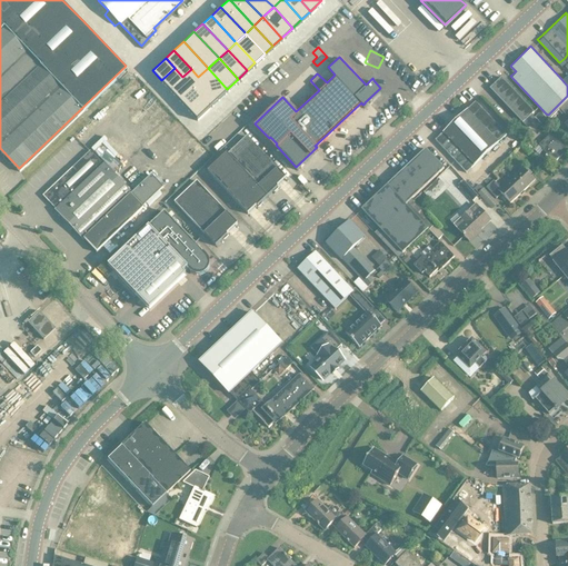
[(170,89),(182,77),(175,68),(161,80),(170,89)]
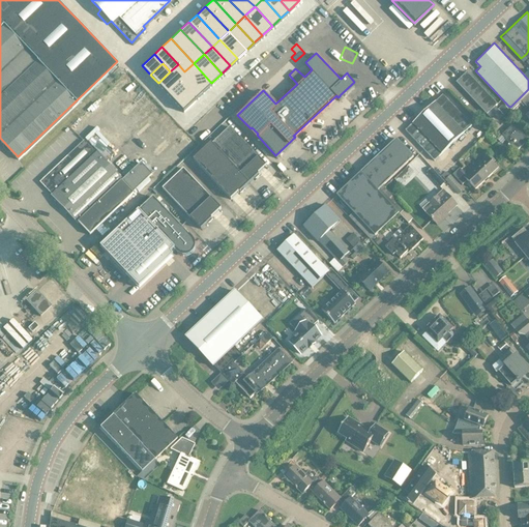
[(211,83),(194,63),(184,71),(186,74),(203,91),(211,83)]
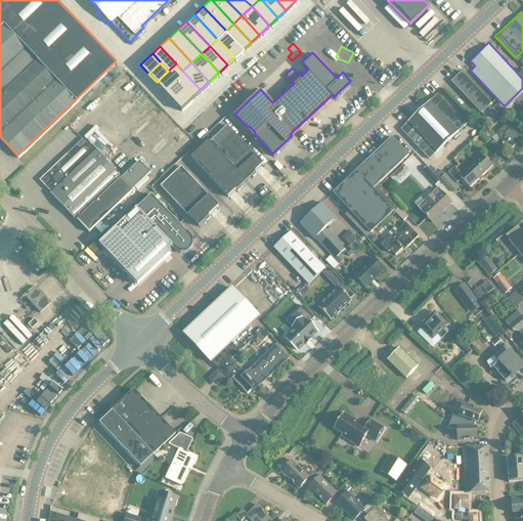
[(176,80),(184,73),(182,71),(176,63),(168,71),(157,82),(165,91),(176,80)]
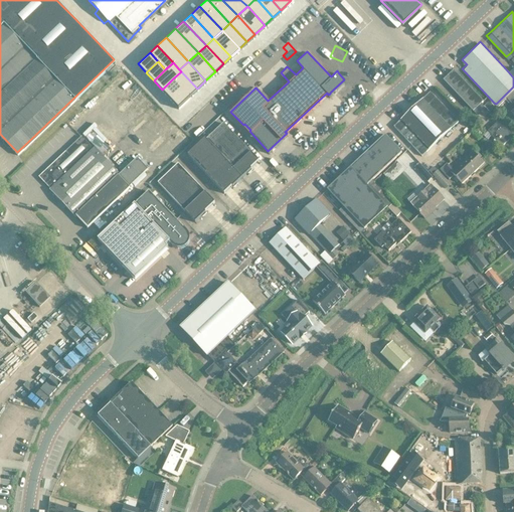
[(482,99),(453,67),(443,76),(472,108),(480,101),(482,99)]
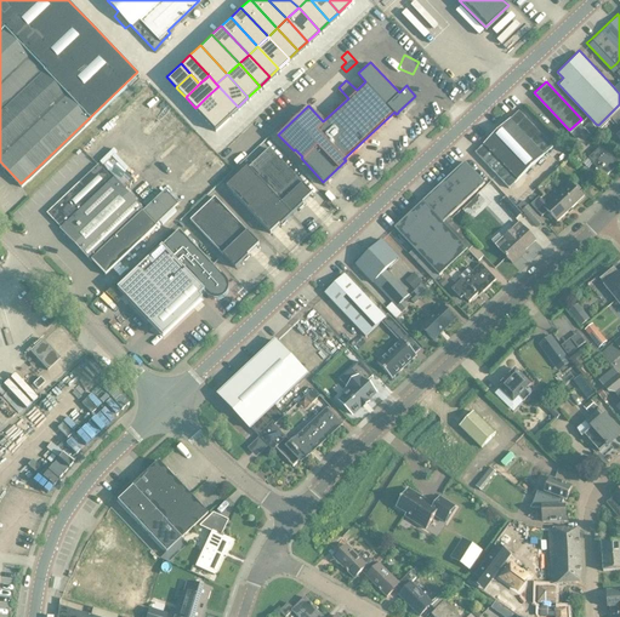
[(209,95),(219,104),(228,115),(238,107),(219,86),(209,95)]
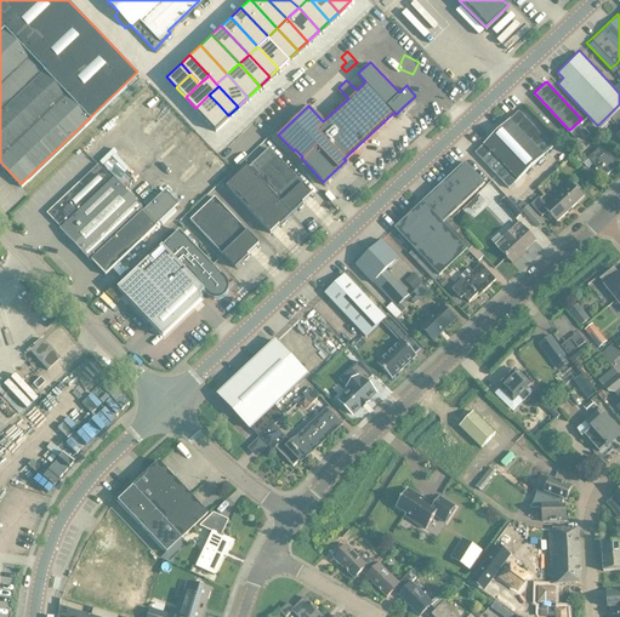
[(205,118),(219,104),(209,95),(195,108),(205,118)]
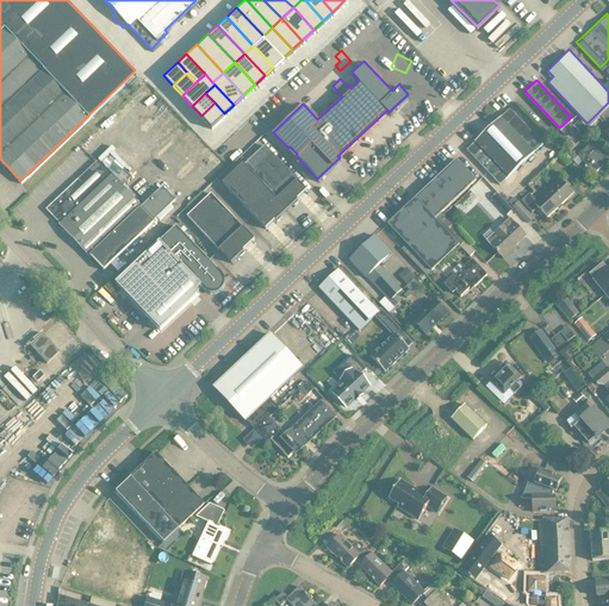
[(211,125),(224,113),(215,102),(202,116),(211,125)]
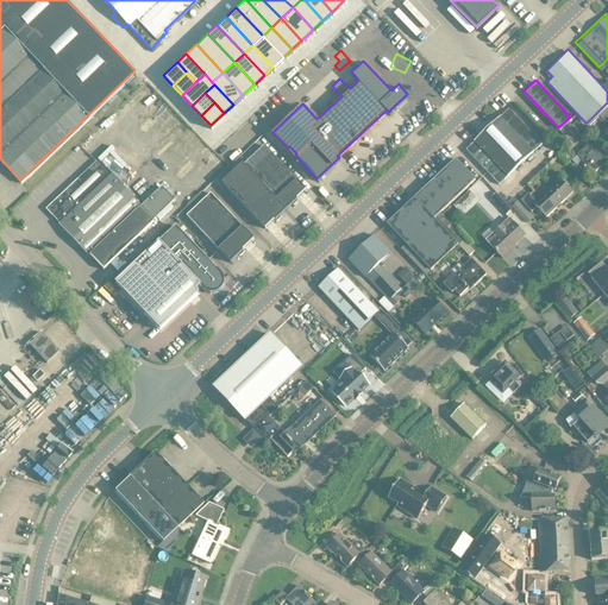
[(507,106),(465,146),(499,181),(540,140),(507,106)]
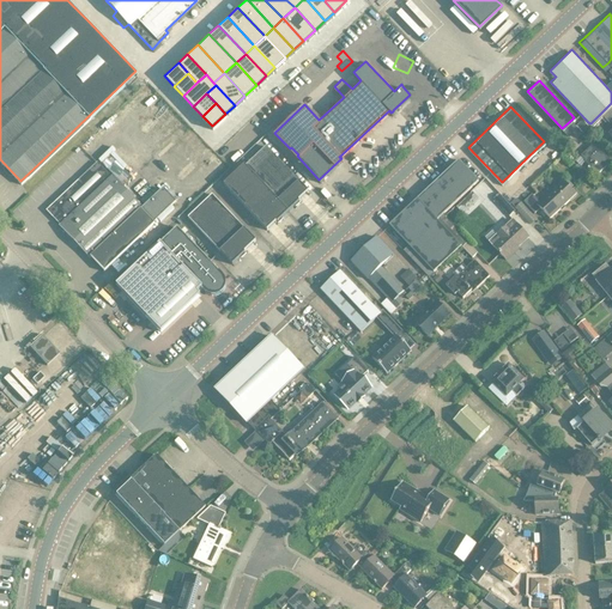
[(127,141),(150,120),(140,109),(117,131),(127,141)]
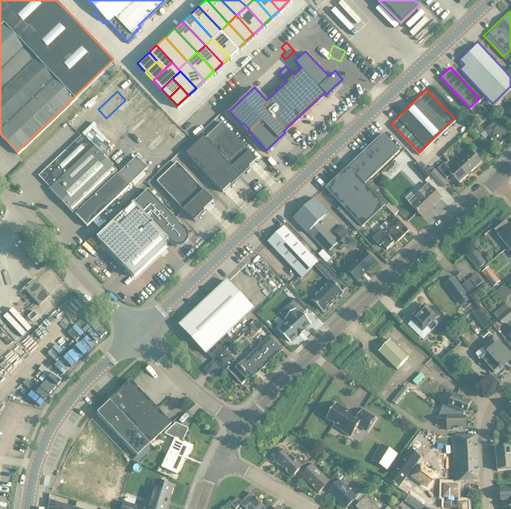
[(114,127),(134,108),(125,100),(106,118),(114,127)]
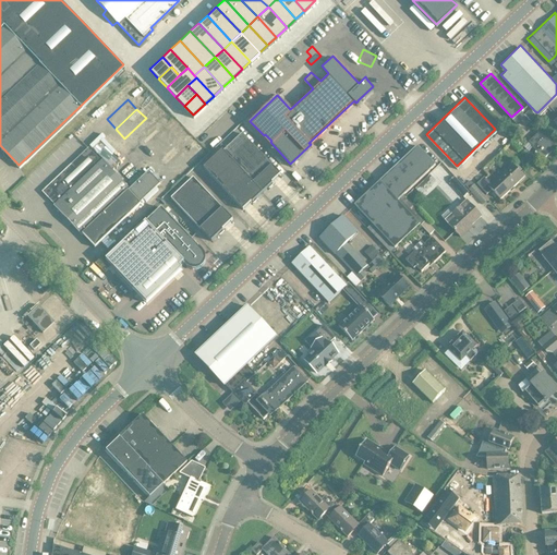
[(524,115),(520,109),(511,117),(517,122),(524,115)]
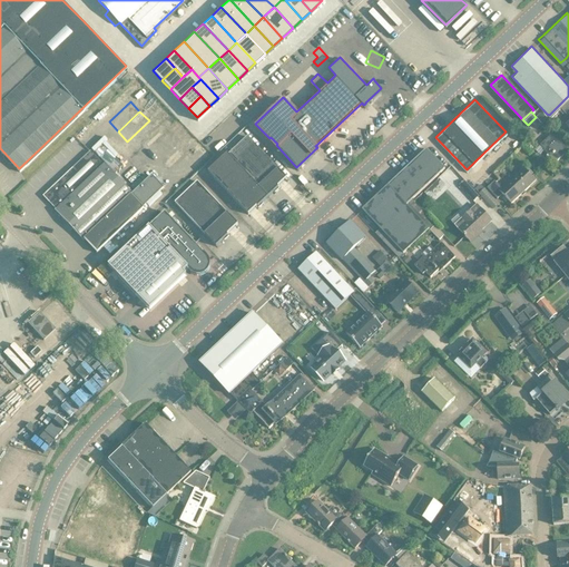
[(149,120),(127,142),(136,150),(158,130),(149,120)]
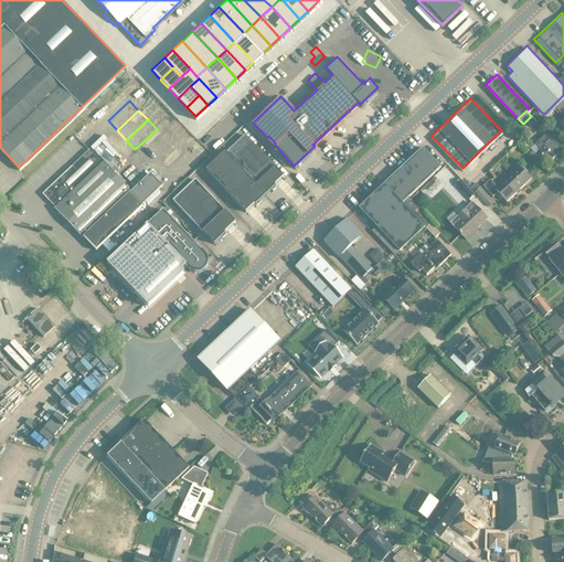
[(563,145),(552,133),(547,128),(534,140),(534,141),(530,146),(533,150),(539,146),(550,158),(563,145)]
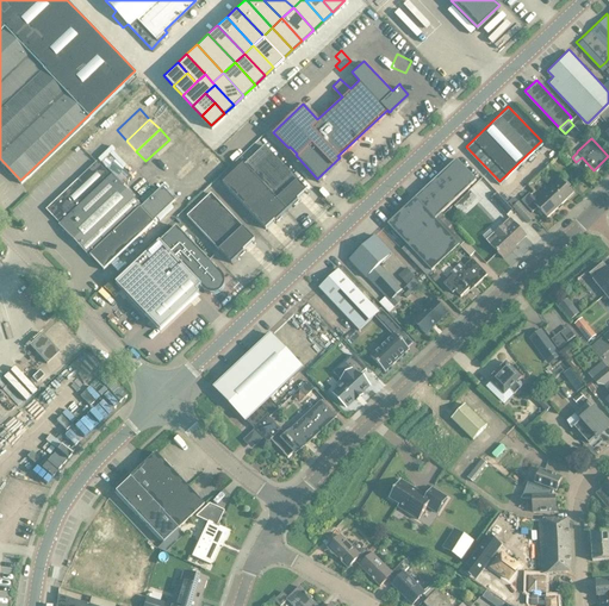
[(156,172),(179,150),(169,139),(145,161),(156,172)]
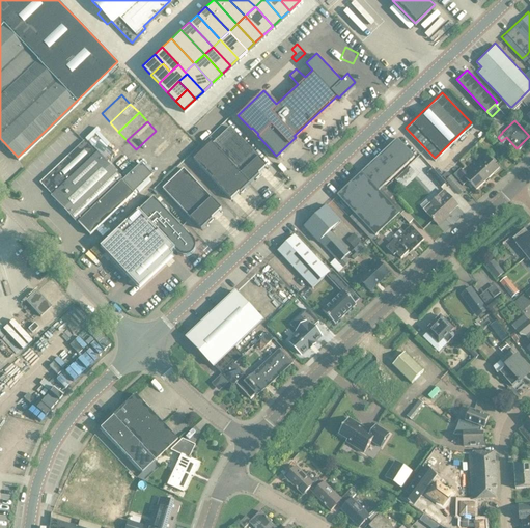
[(229,124),(212,141),(211,140),(193,157),(230,197),(239,189),(240,190),(258,172),(257,171),(267,163),(229,124)]
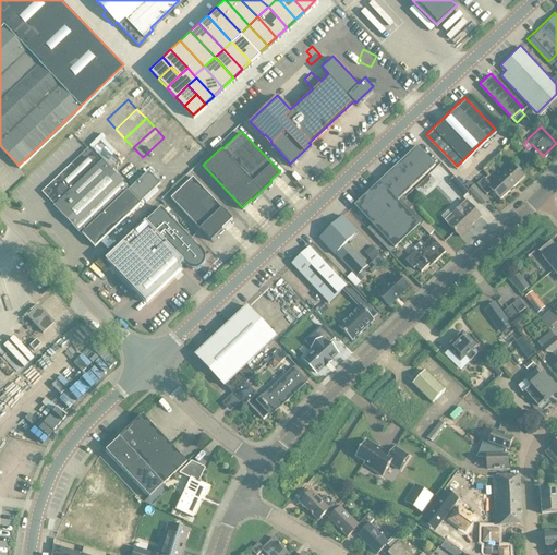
[(152,167),(172,146),(164,137),(143,157),(152,167)]
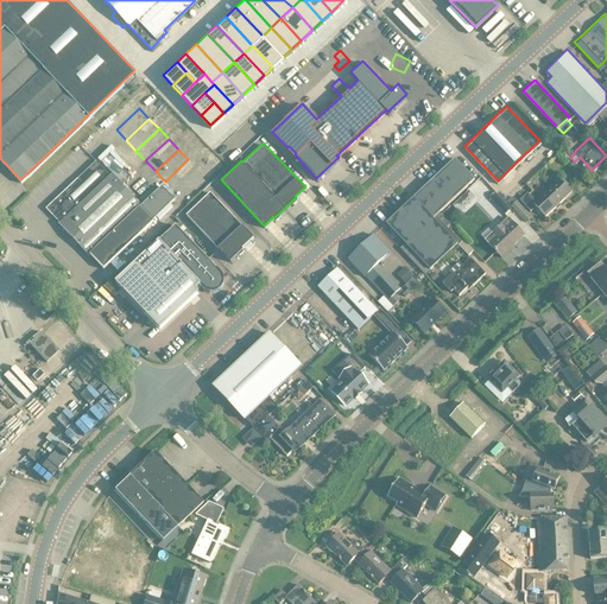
[(454,156),(385,221),(429,267),(462,235),(441,214),(442,211),(440,209),(473,177),(454,156)]
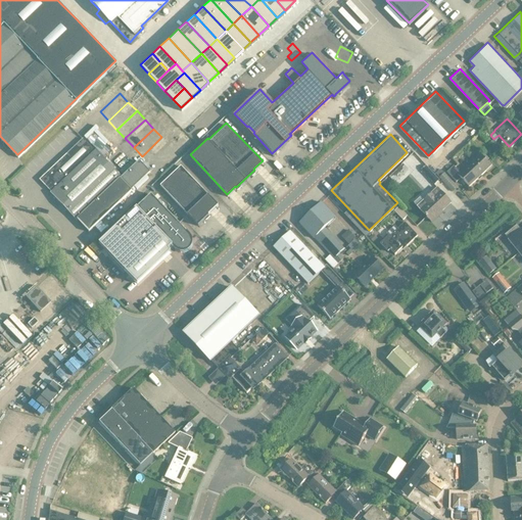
[(82,136),(70,146),(39,177),(51,189),(50,190),(76,217),(76,216),(88,228),(131,188),(130,187),(148,169),(138,158),(120,176),(119,175),(120,175),(94,148),(82,136)]
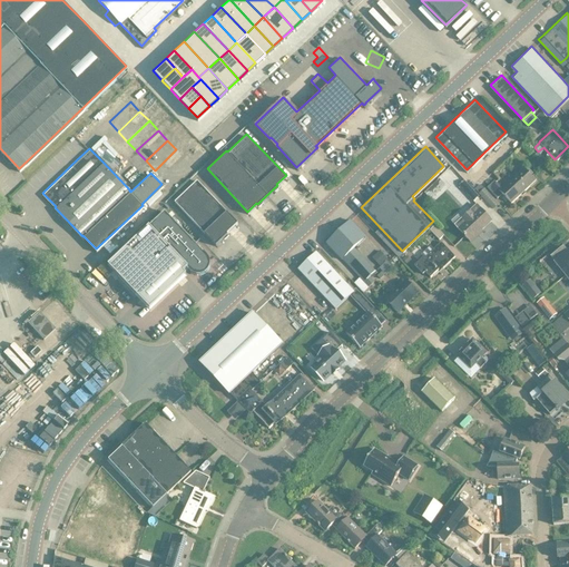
[(457,170),(451,164),(440,174),(447,181),(457,170)]
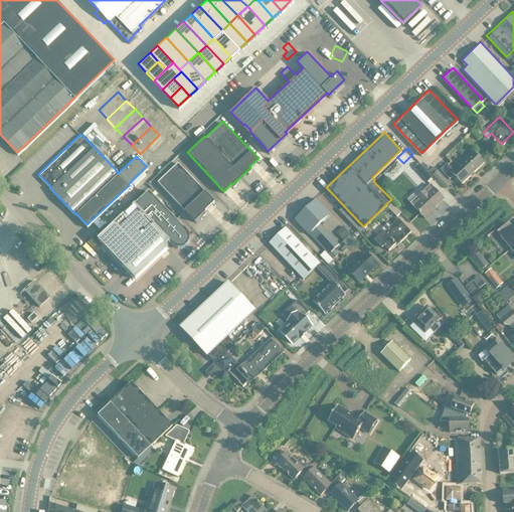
[(289,162),(298,157),(293,149),(284,154),(289,162)]
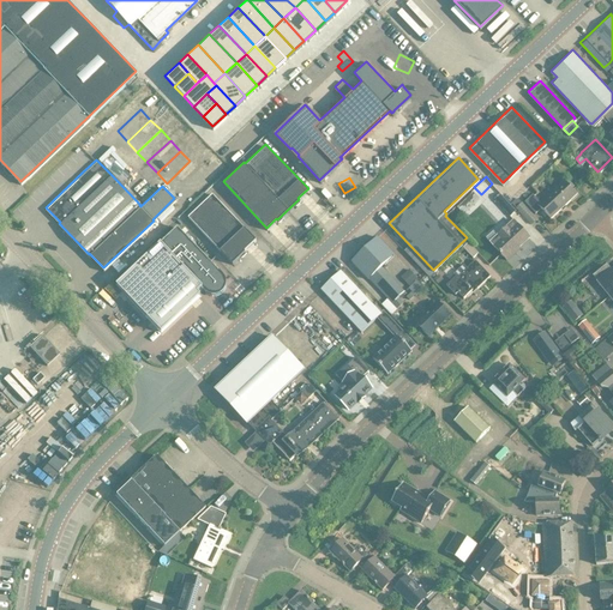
[(532,192),(523,199),(534,210),(540,205),(550,216),(576,192),(563,177),(539,199),(532,192)]
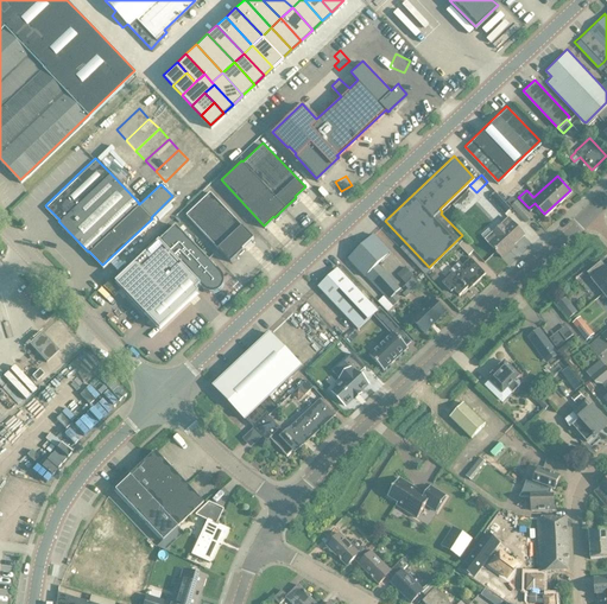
[(185,213),(217,246),(229,259),(242,247),(241,247),(253,235),(209,189),(185,213)]
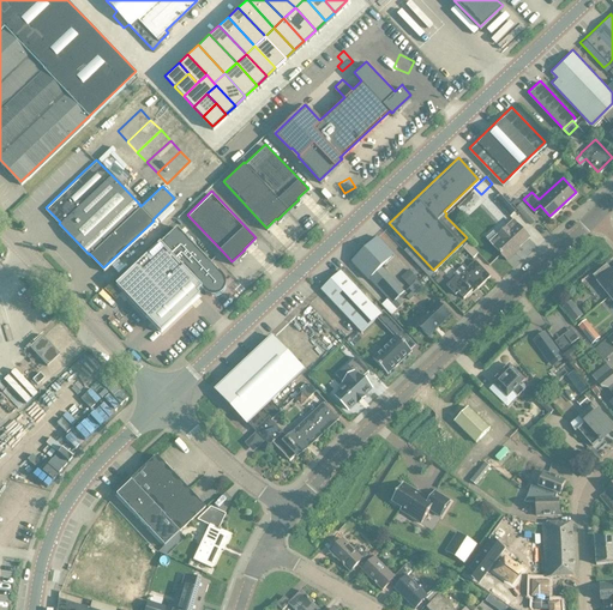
[(499,191),(492,195),(509,213),(515,207),(499,191)]
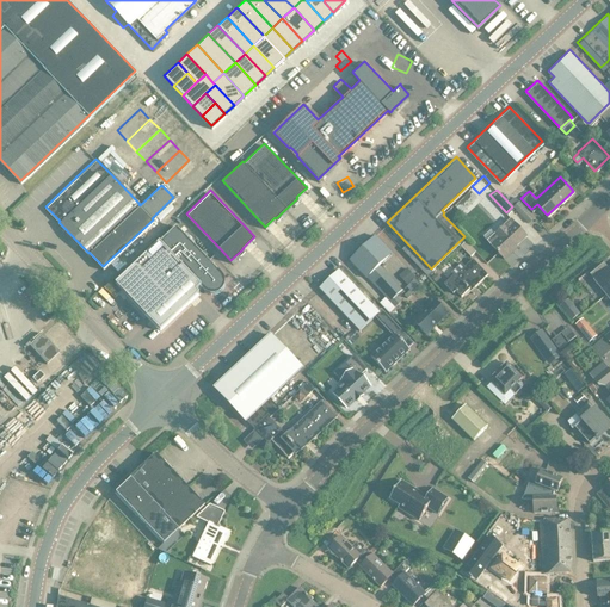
[(513,194),(509,199),(512,203),(512,204),(528,221),(534,215),(518,198),(517,198),(513,194)]
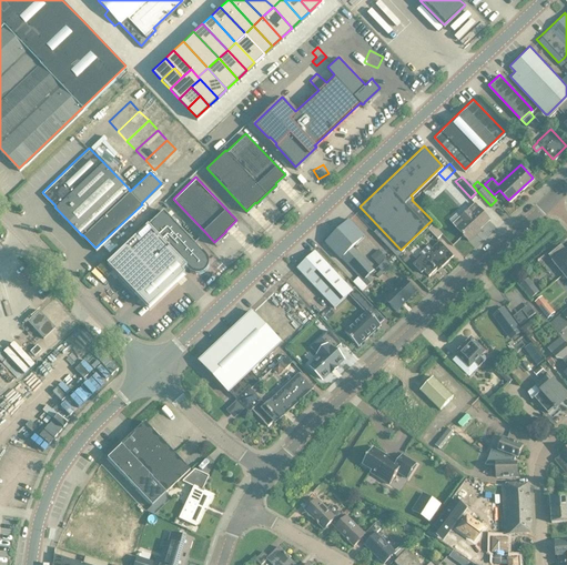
[(474,201),(459,214),(452,221),(467,238),(476,231),(475,230),(488,217),(474,201)]
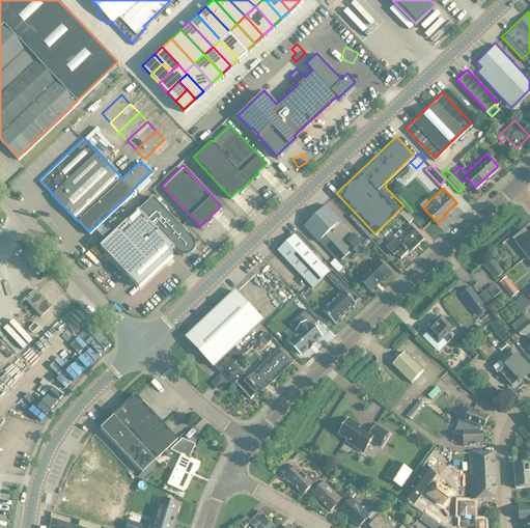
[(152,194),(123,222),(130,229),(107,252),(139,285),(173,253),(170,250),(174,247),(177,250),(186,253),(192,235),(189,232),(152,194)]
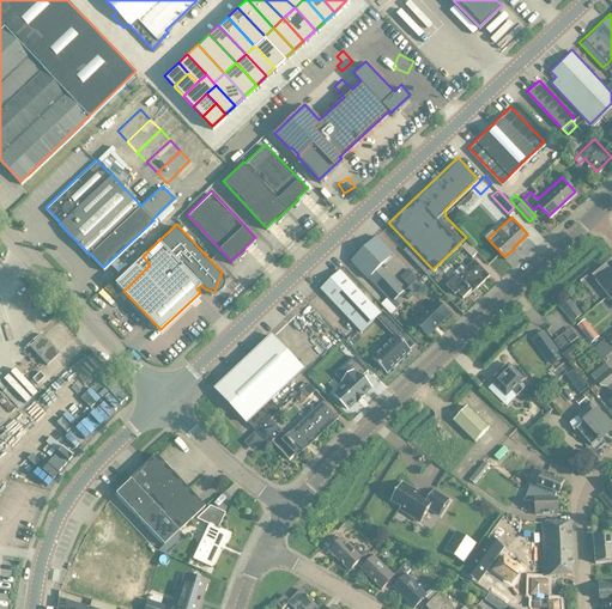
[(393,251),(376,233),(363,245),(380,263),(393,251)]
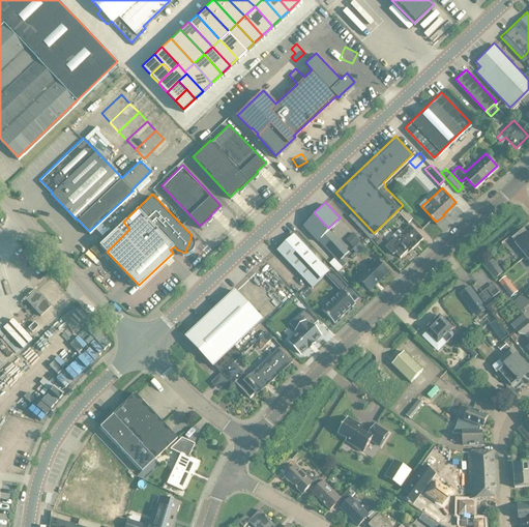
[(407,220),(411,215),(403,207),(399,211),(407,220)]
